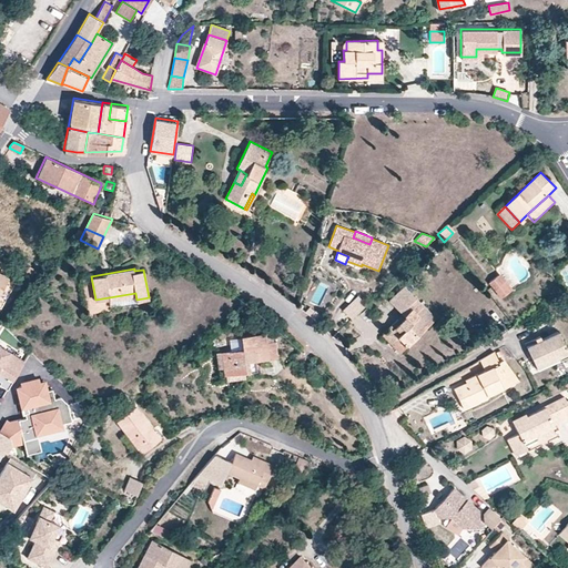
[(488,283),(500,298),(513,288),(499,273),(488,283)]
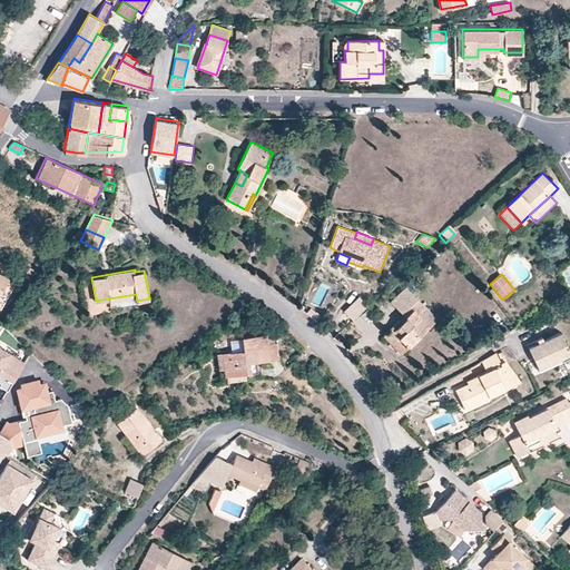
[(0,308),(1,310),(16,285),(9,281),(0,295),(0,308)]
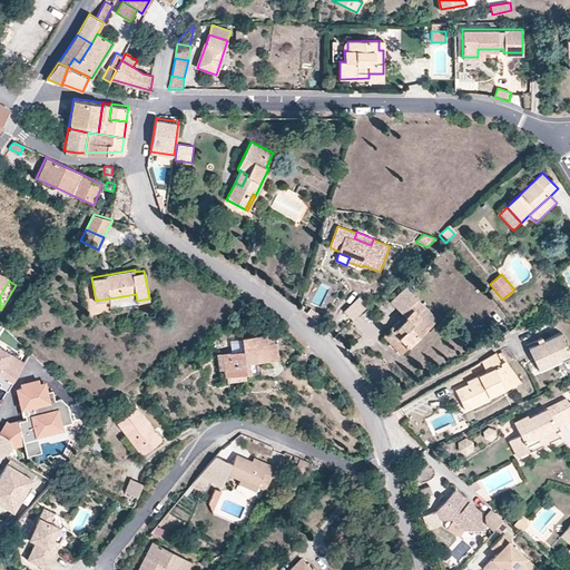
[(419,313),(425,306),(405,286),(390,301),(403,315),(406,318),(394,331),(391,328),(384,336),(392,344),(399,337),(404,344),(416,332),(420,336),(431,326),(419,313)]
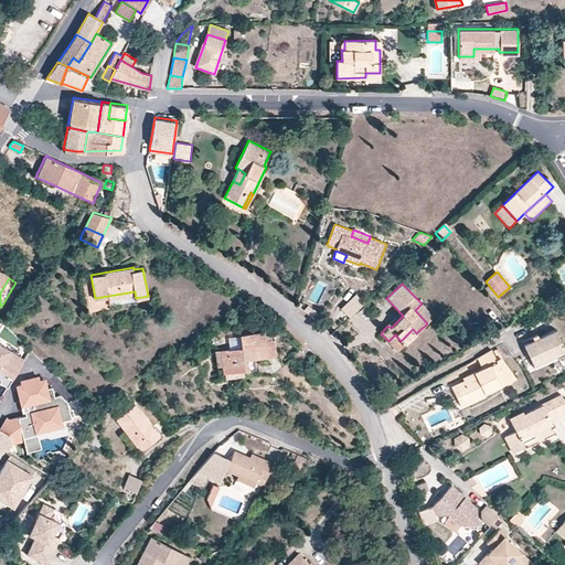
[(136,298),(135,291),(108,296),(109,302),(136,298)]
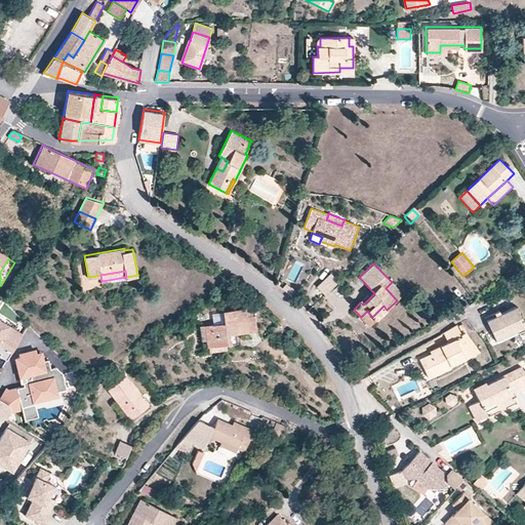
[(319,287),(326,294),(339,281),(332,273),(319,287)]
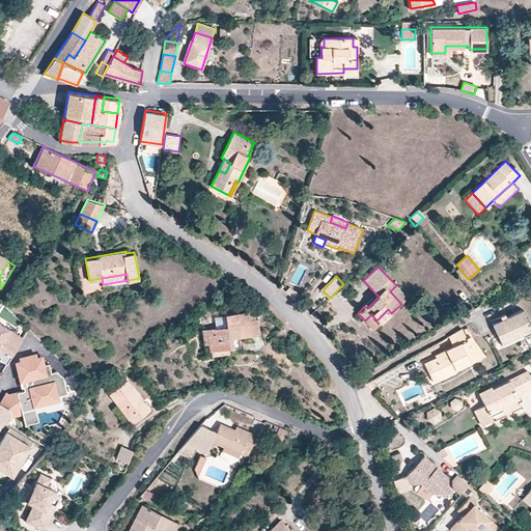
[(408,298),(396,285),(390,291),(401,304),(408,298)]
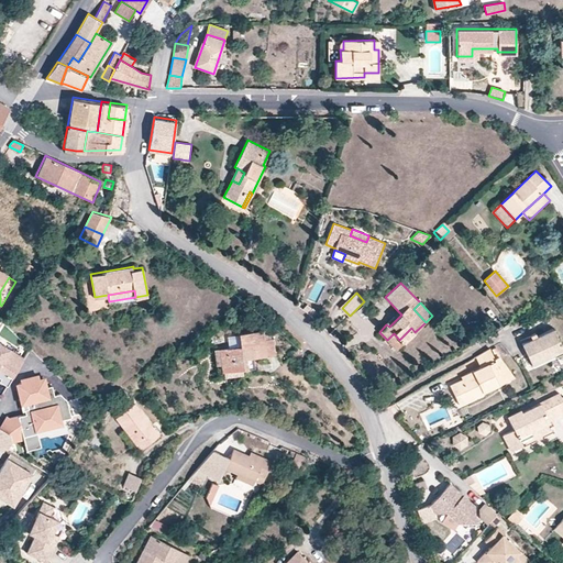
[(312,309),(309,315),(313,318),(318,313),(312,309)]
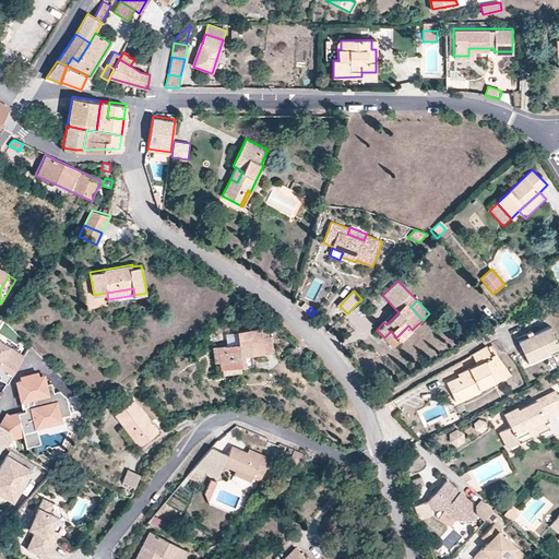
[(387,324),(399,312),(395,309),(383,321),(387,324)]
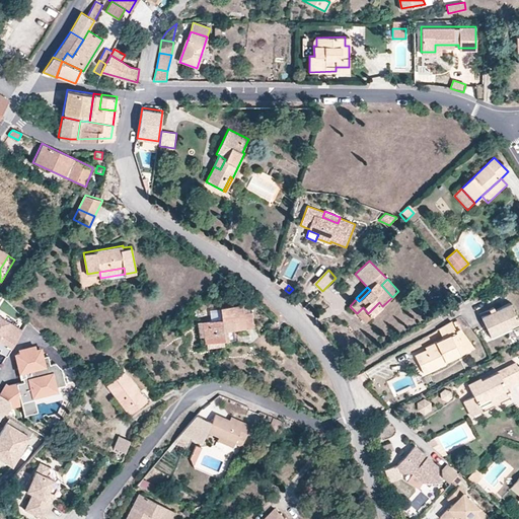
[(518,318),(509,299),(479,313),(490,332),(518,318)]
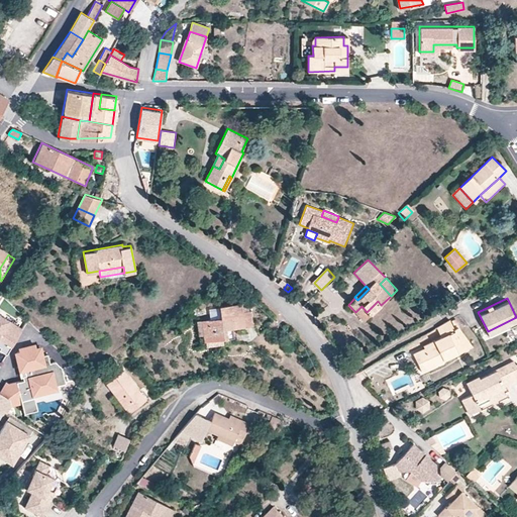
[(371,315),(381,305),(378,301),(367,312),(371,315)]
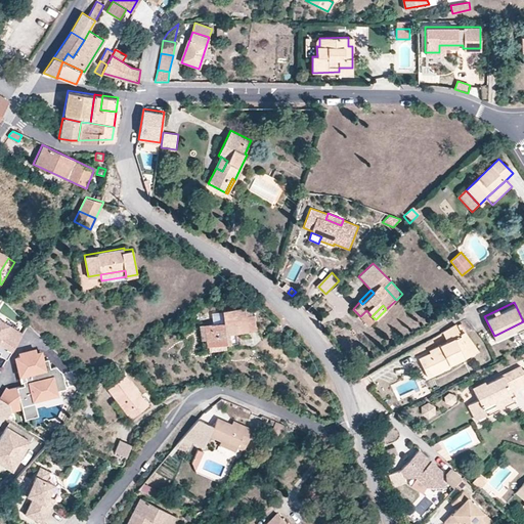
[(248,332),(246,315),(245,308),(223,310),(223,313),(224,322),(213,323),(205,324),(207,340),(208,346),(209,346),(226,344),(230,343),(229,334),(248,332)]
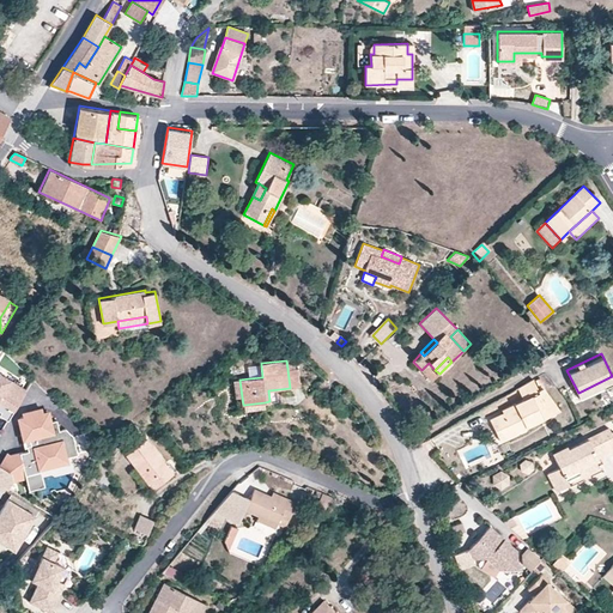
[(435,370),(429,363),(422,370),(432,381),(439,374),(435,370)]
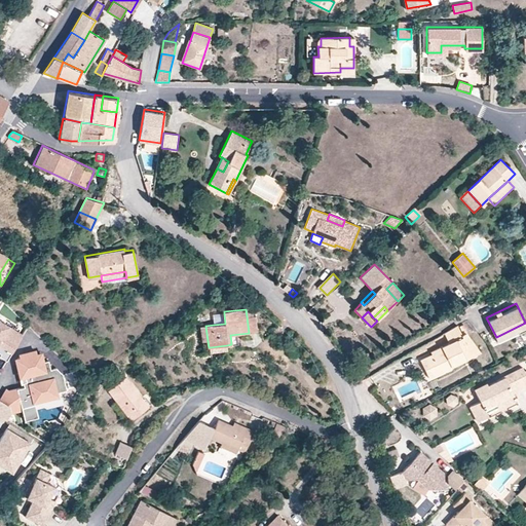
[(225,324),(224,314),(213,316),(214,325),(225,324)]
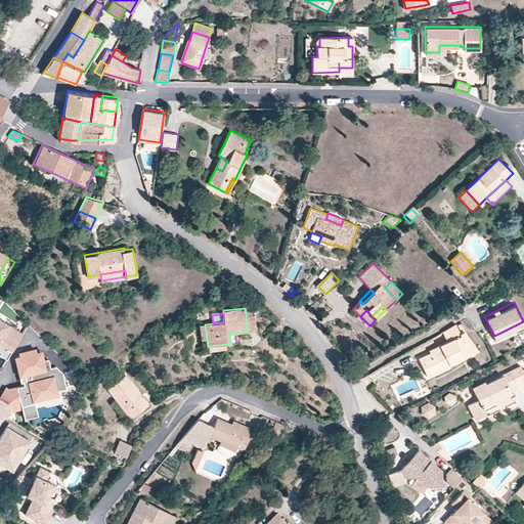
[(256,331),(254,315),(246,315),(248,332),(256,331)]
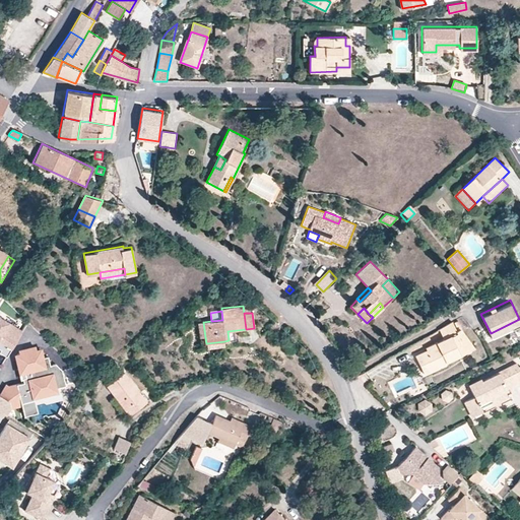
[(23,331),(0,316),(0,348),(1,349),(0,350),(0,352),(7,356),(23,331)]
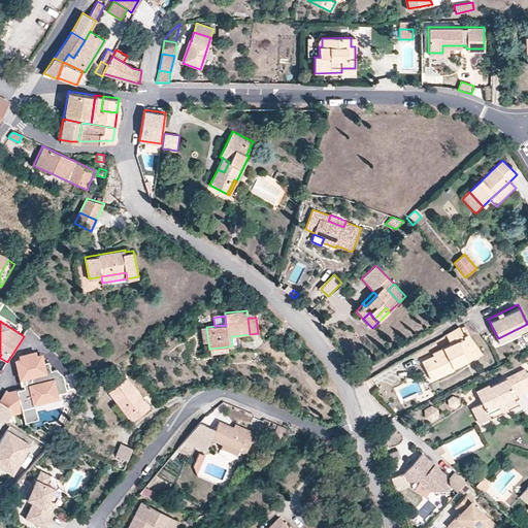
[(437,375),(483,353),(468,333),(464,335),(460,326),(446,334),(451,344),(443,349),(444,351),(433,356),(422,362),(427,371),(433,368),(437,375)]
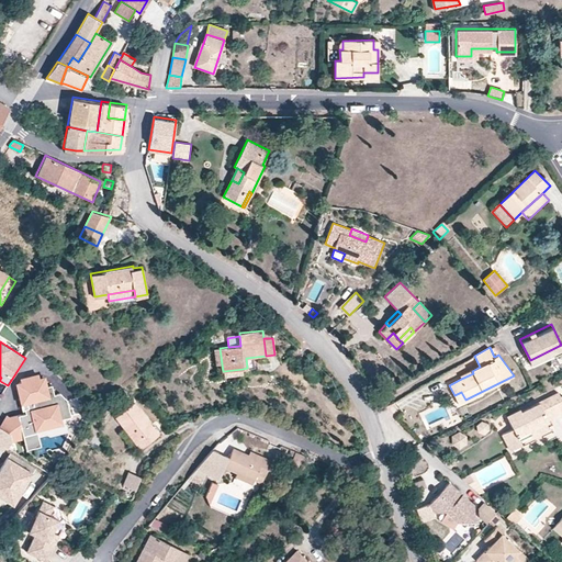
[(71,416),(67,400),(60,393),(55,394),(53,385),(48,386),(45,375),(40,378),(38,373),(20,378),(21,382),(15,383),(21,405),(24,404),(27,404),(29,407),(24,408),(26,413),(10,417),(7,415),(0,425),(0,427),(10,434),(12,441),(24,438),(26,448),(41,445),(37,430),(36,425),(62,418),(71,416)]
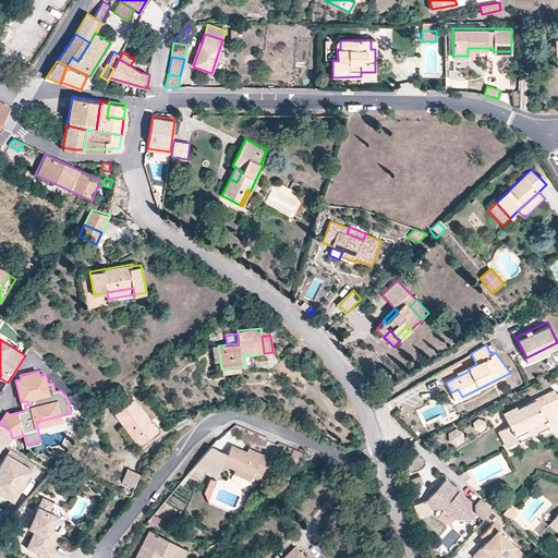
[(556,410),(550,398),(557,393),(555,388),(518,407),(517,404),(502,411),(509,424),(498,429),(507,446),(519,440),(513,431),(524,425),(545,415),(556,410)]
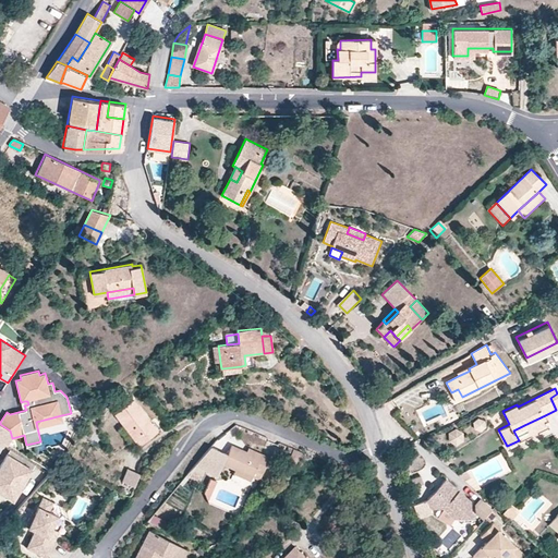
[(462,397),(458,389),(451,392),(456,401),(462,397)]
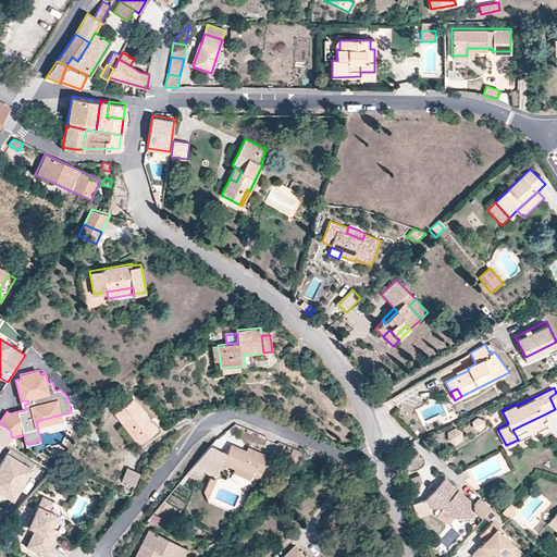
[(158,431),(134,399),(115,413),(139,445),(158,431)]
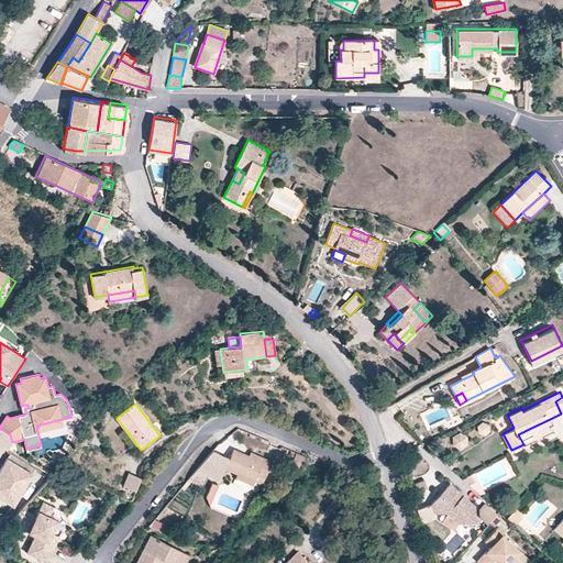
[(37,431),(63,424),(62,419),(36,426),(37,431)]
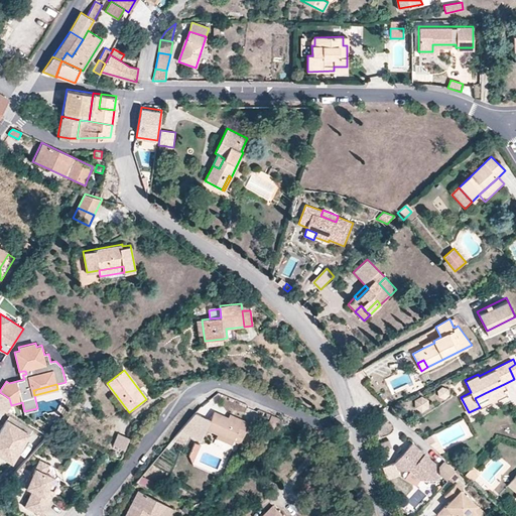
[(507,391),(504,384),(485,393),(489,400),(507,391)]
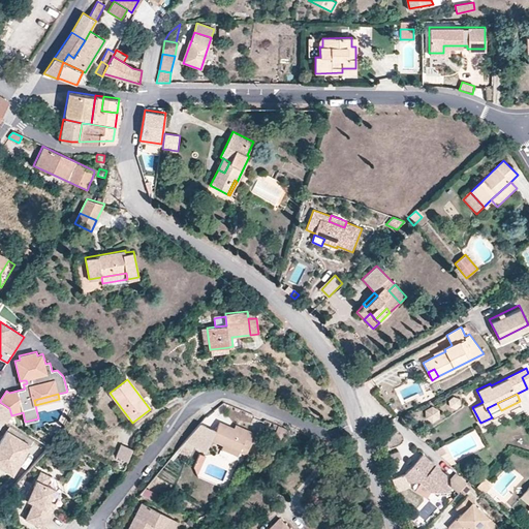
[(453,395),(448,399),(449,405),(455,407),(460,403),(460,397),(453,395)]
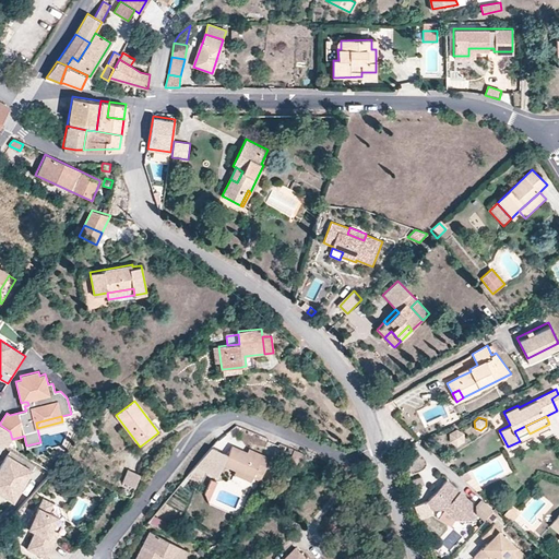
[(12,439),(10,431),(0,425),(0,444),(3,448),(6,444),(8,445),(12,439)]
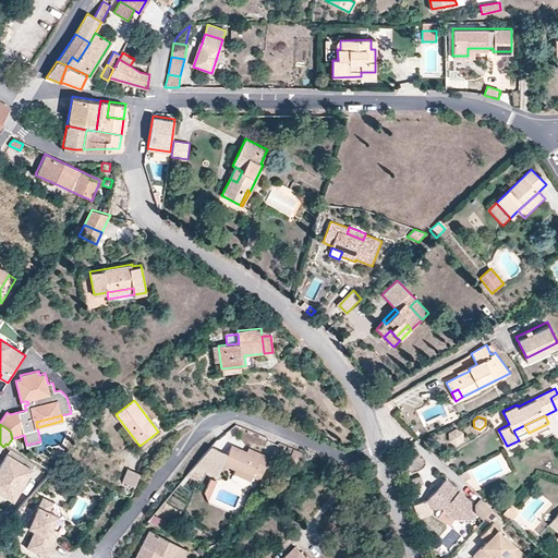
[(456,426),(448,431),(449,439),(456,443),(463,439),(462,431),(456,426)]
